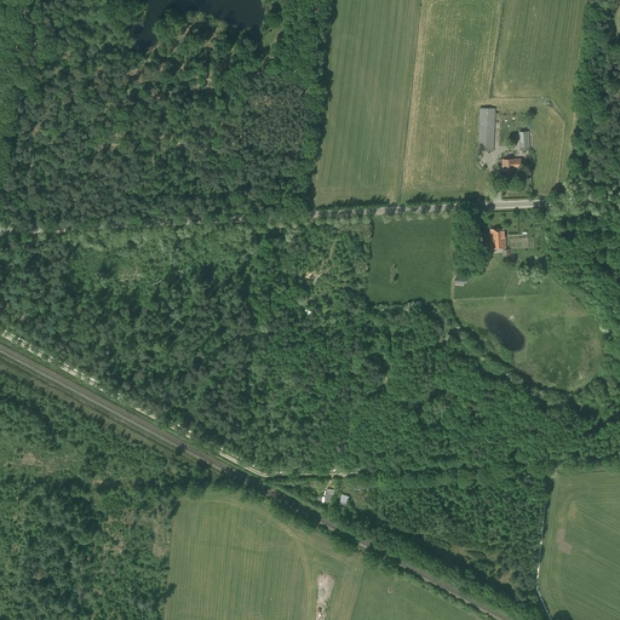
[(494,151),(495,108),(480,108),(478,151),(494,151)]
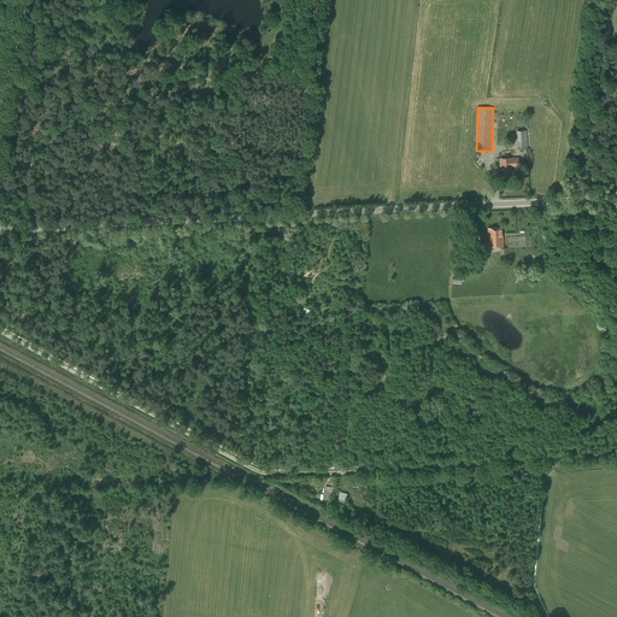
[(518,150),(527,148),(526,130),(517,130),(518,150)]
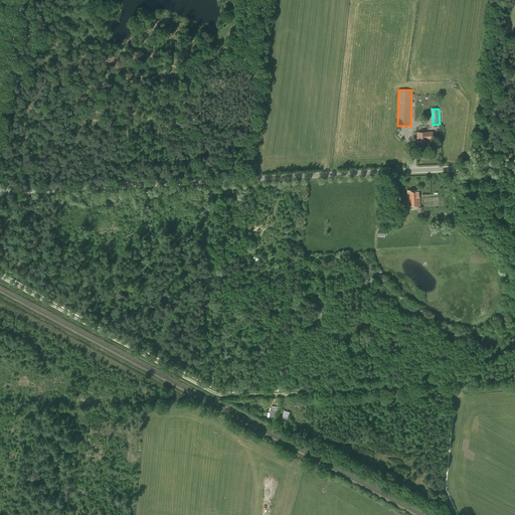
[(427,145),(427,139),(434,139),(434,132),(417,132),(417,140),(418,140),(418,146),(427,145)]
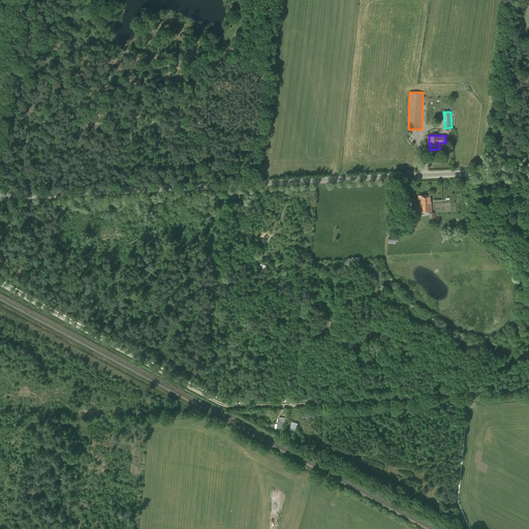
[(419,212),(432,212),(431,195),(418,195),(419,212)]
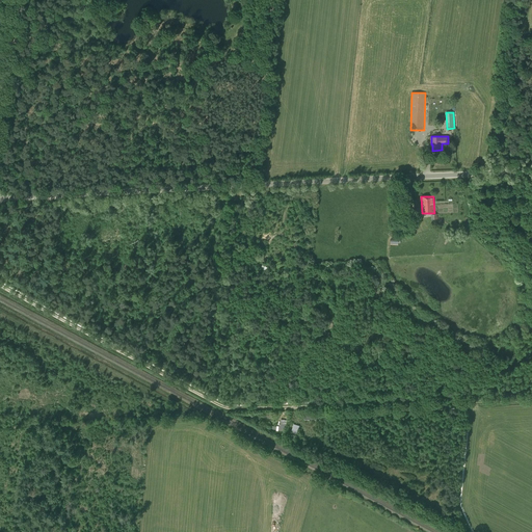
[(410,227),(410,224),(409,224),(409,216),(399,216),(399,231),(403,231),(403,230),(404,230),(404,232),(409,232),(409,227),(410,227)]
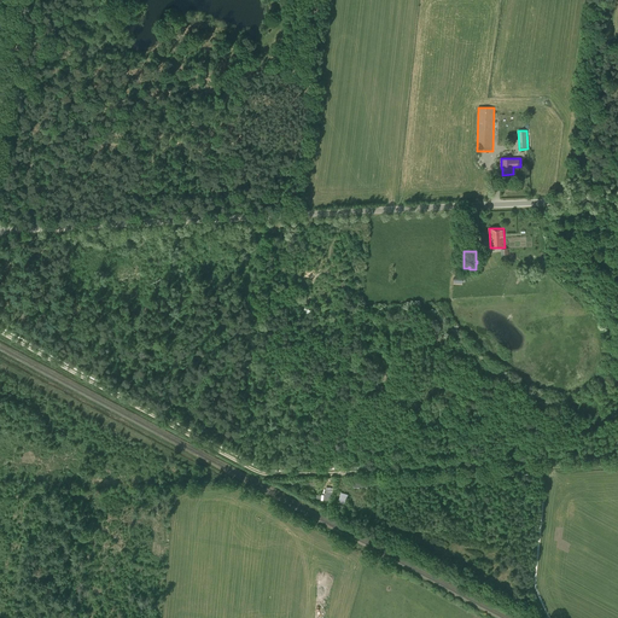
[(331,502),(334,487),(330,484),(330,488),(326,487),(322,500),(331,502)]
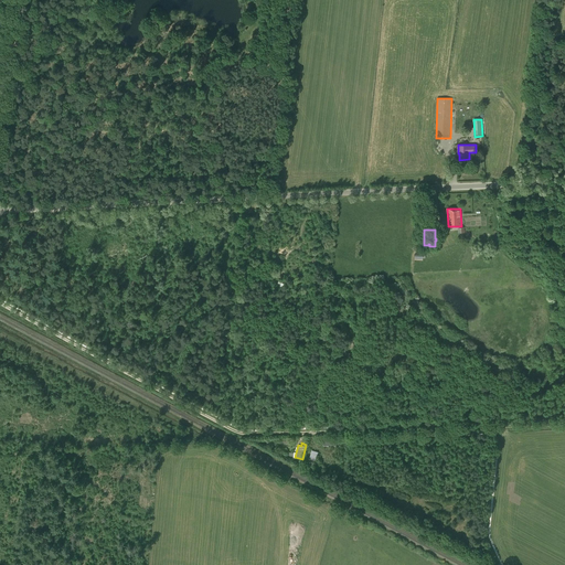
[(309,459),(316,460),(318,451),(311,449),(309,459)]
